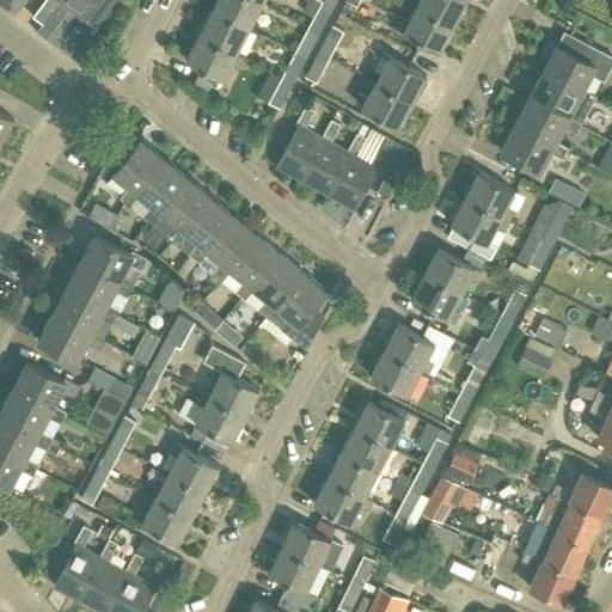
[(59,0),(44,0),(32,16),(42,23),(42,22),(43,22),(59,0)]
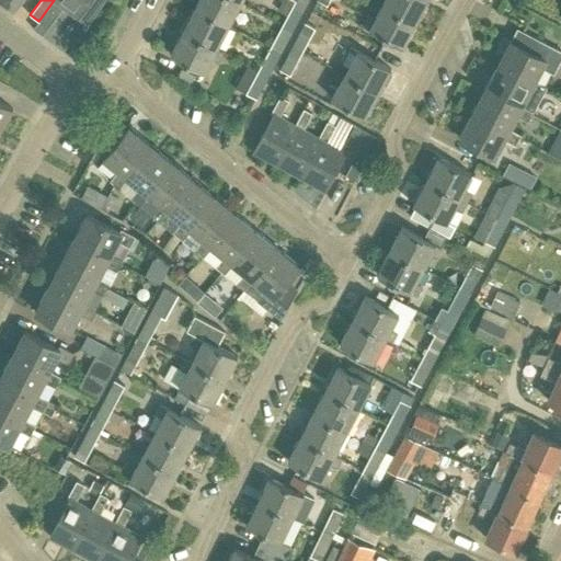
[(54,0),(39,20),(38,20),(39,21),(34,29),(43,35),(66,6),(76,12),(82,3),(95,14),(105,0),(54,0)]
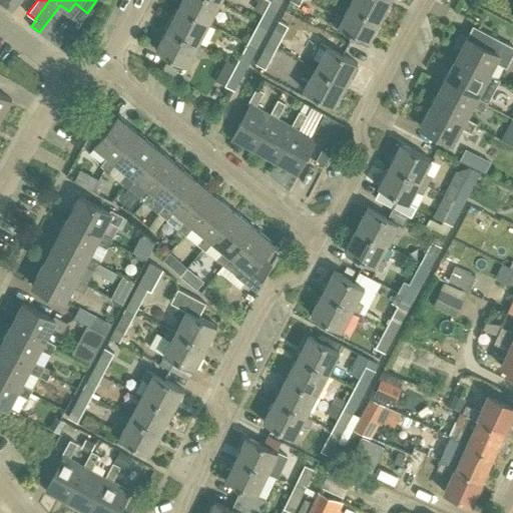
[(209,22),(220,1),(218,0),(182,0),(179,6),(209,22)]
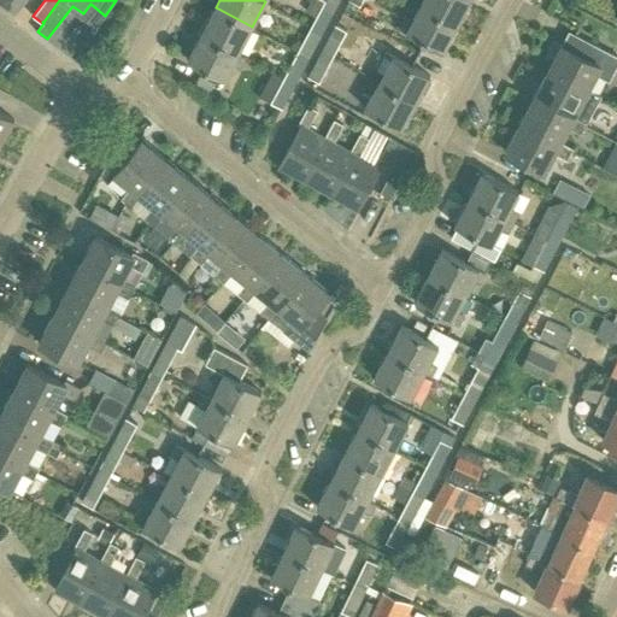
[(323,31),(338,6),(324,0),(310,0),(305,11),(316,17),(311,25),(323,31)]
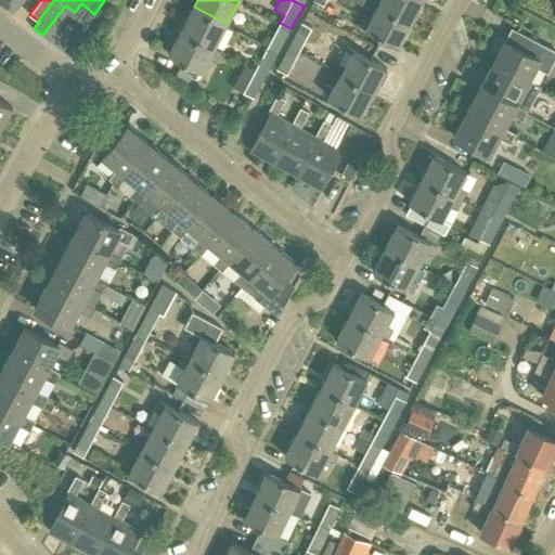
[(381,0),(377,5),(411,23),(422,0),(381,0)]
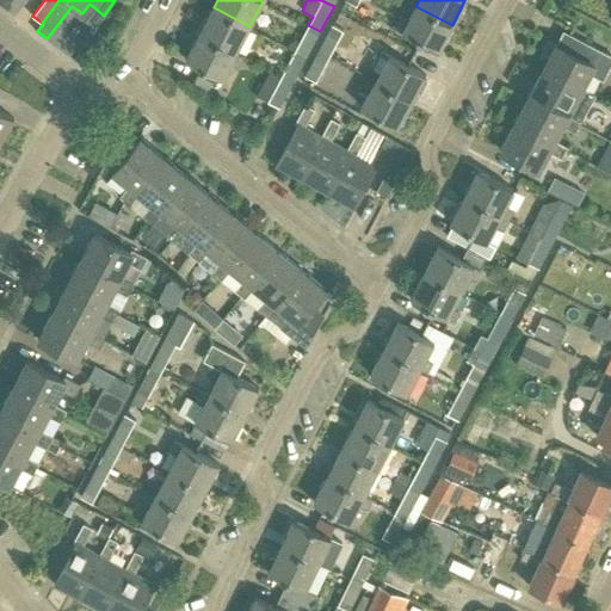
[(439,49),(452,25),(415,6),(408,20),(400,17),(394,28),(402,30),(402,31),(438,51),(439,50),(439,49)]
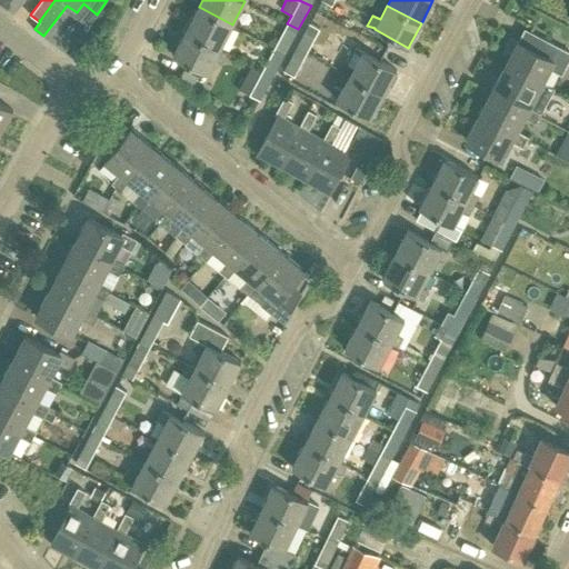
[(220,48),(232,25),(199,7),(187,30),(220,48)]
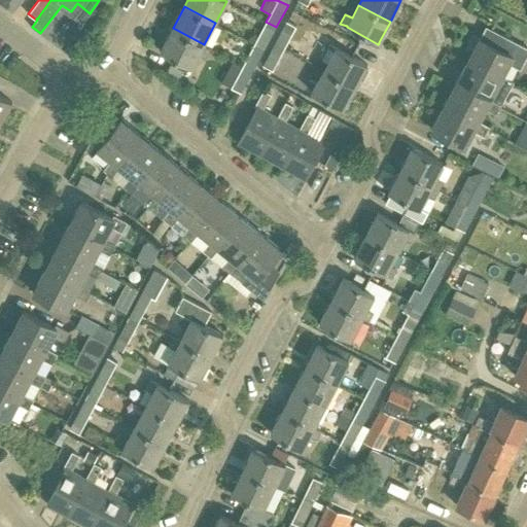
[(276,27),(266,22),(254,43),(266,48),(276,27)]
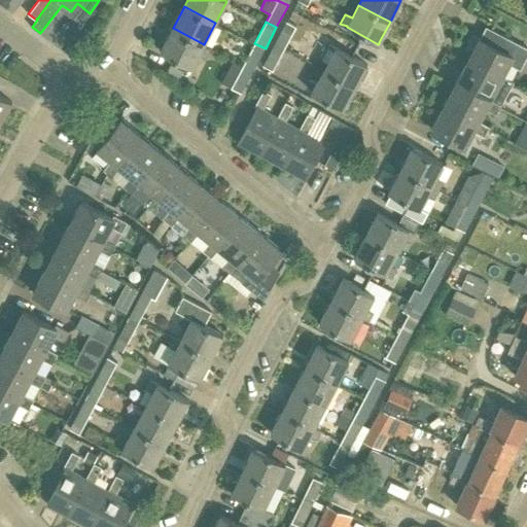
[(286,22),(275,42),(285,47),(296,27),(286,22)]
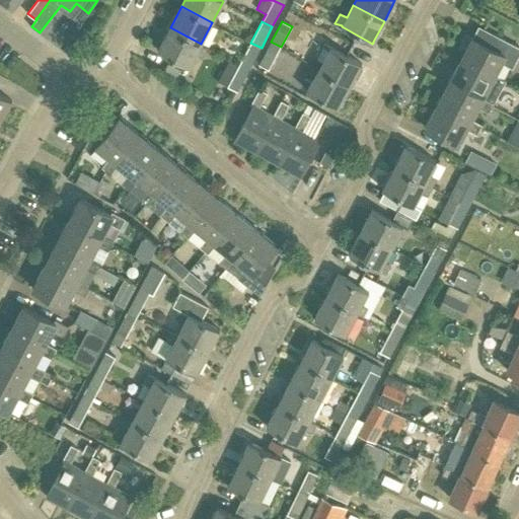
[(208,47),(201,44),(170,27),(159,50),(190,66),(197,53),(203,56),(208,47)]
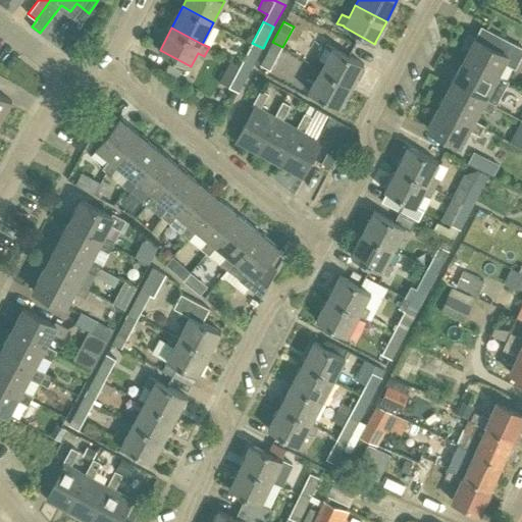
[(498,75),(504,63),(515,69),(521,55),(521,48),(512,44),(498,37),(492,47),(475,38),(463,60),(496,77),(498,75)]
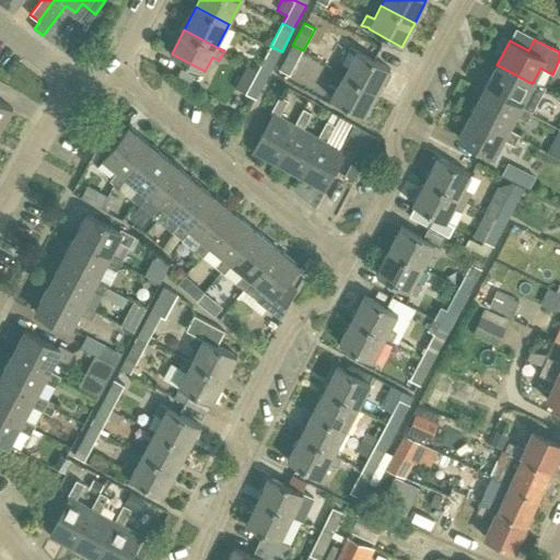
[(345,73),(377,92),(389,69),(391,69),(373,59),(378,48),(366,43),(361,54),(357,50),(356,51),(357,51),(354,55),(348,50),(342,62),(349,66),(345,73)]
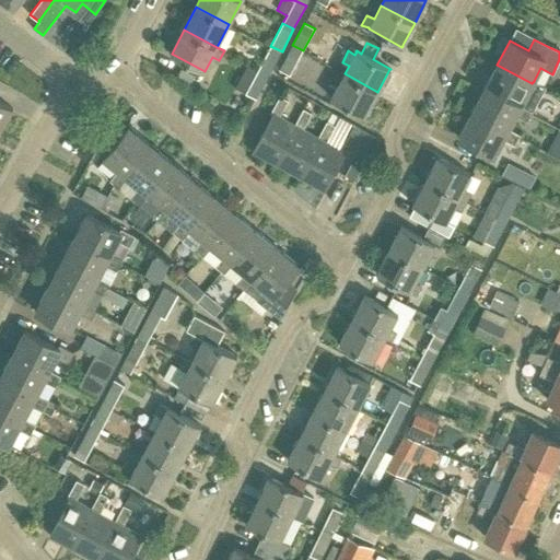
[(279,70),(289,76),(298,61),(303,50),(292,45),(279,70)]
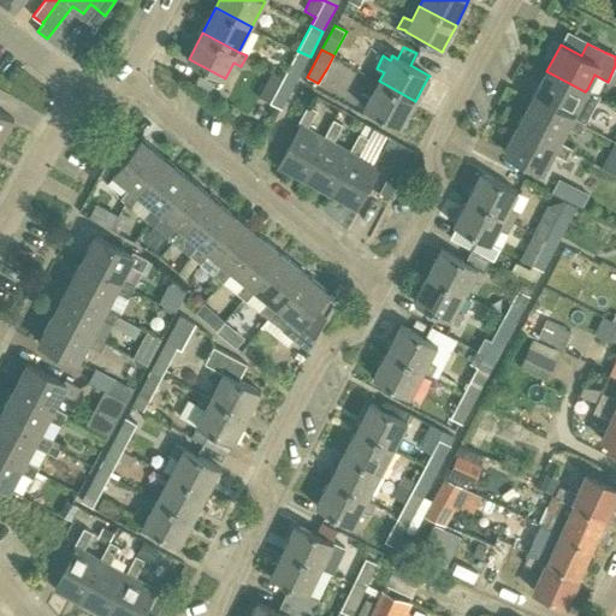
[(311,57),(297,51),(284,76),(296,82),(311,57)]
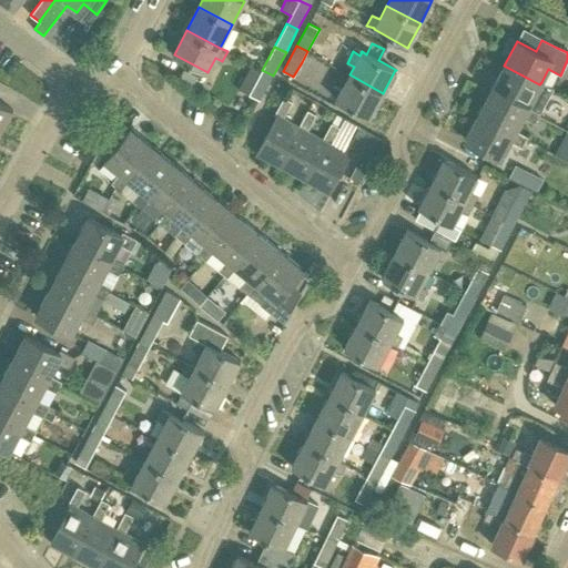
[(539,84),(504,66),(492,90),(527,109),(528,107),(540,113),(554,89),(541,82),(539,84)]
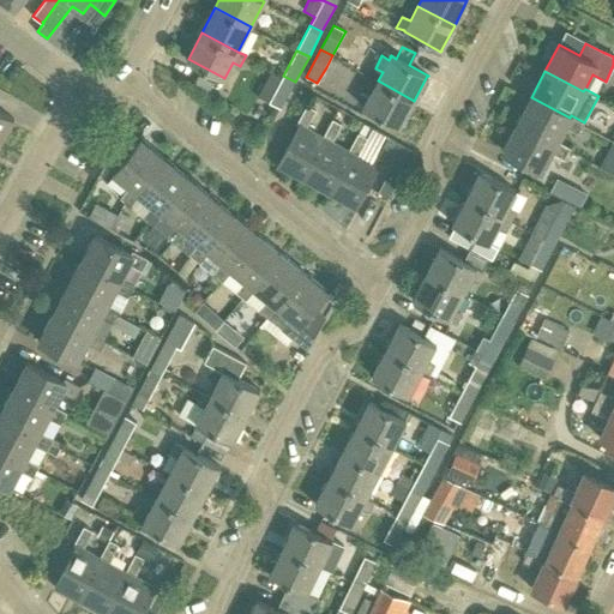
[(281,109),(295,82),(283,76),(269,103),(281,109)]
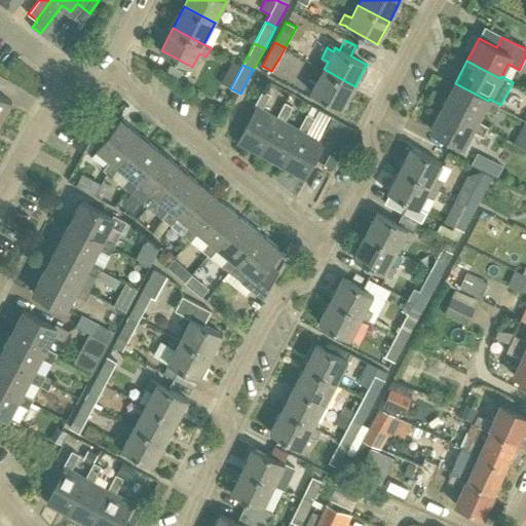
[(342,108),(354,86),(324,69),(311,91),(342,108)]
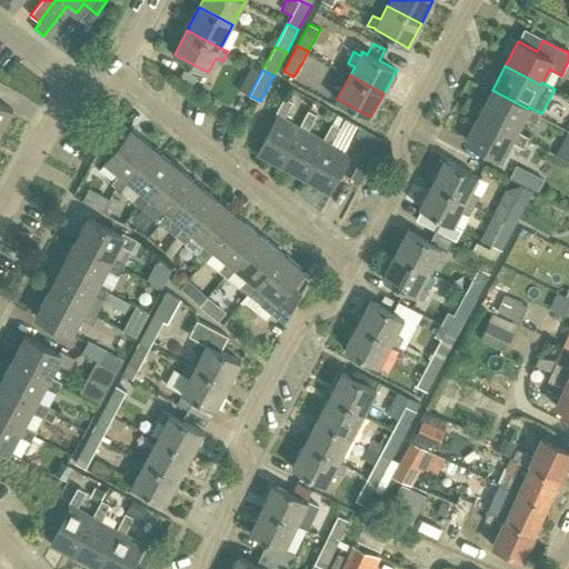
[(541,113),(529,107),(528,109),(492,90),(479,115),(515,133),(516,131),(523,118),(536,123),(541,113)]
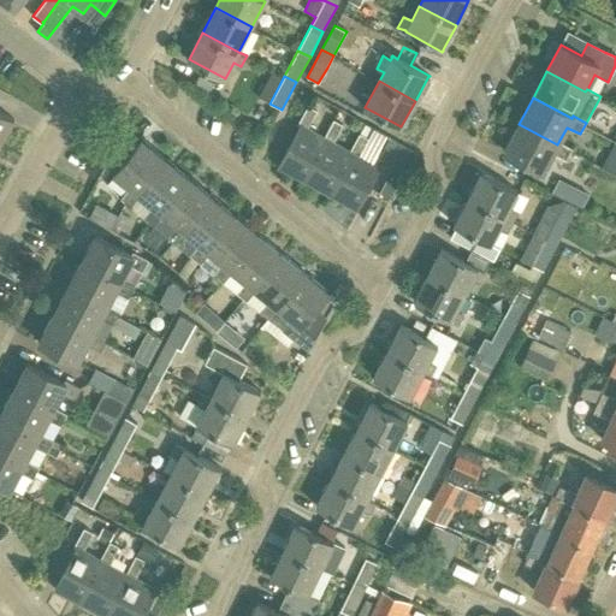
[(329,137),(325,136),(308,126),(317,111),(308,106),(297,125),(300,126),(279,165),(306,179),(329,137)]
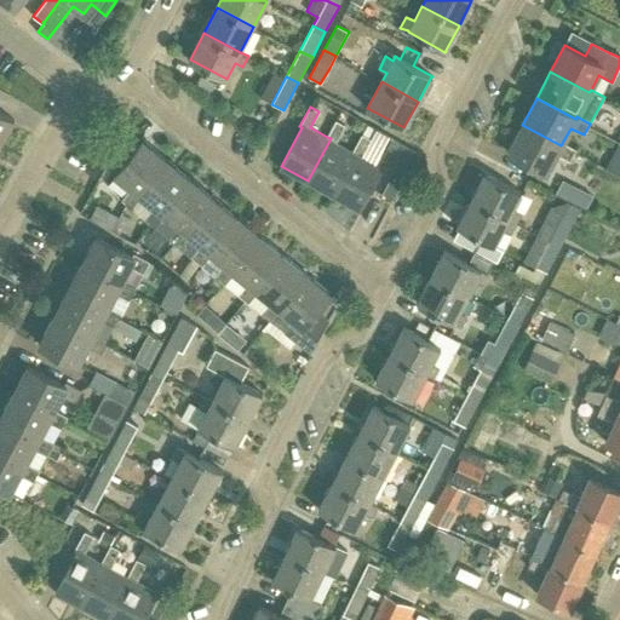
[(0,143),(15,119),(0,110),(0,143)]
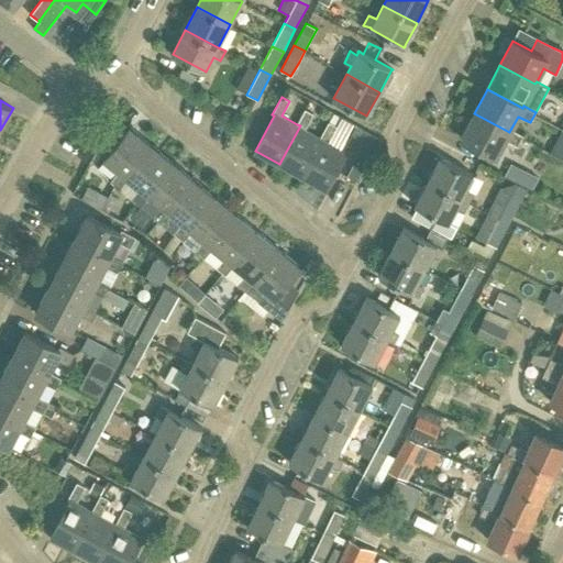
[(279,164),(302,176),(323,139),(320,136),(306,129),(313,114),(305,109),(297,124),(300,125),(279,164)]
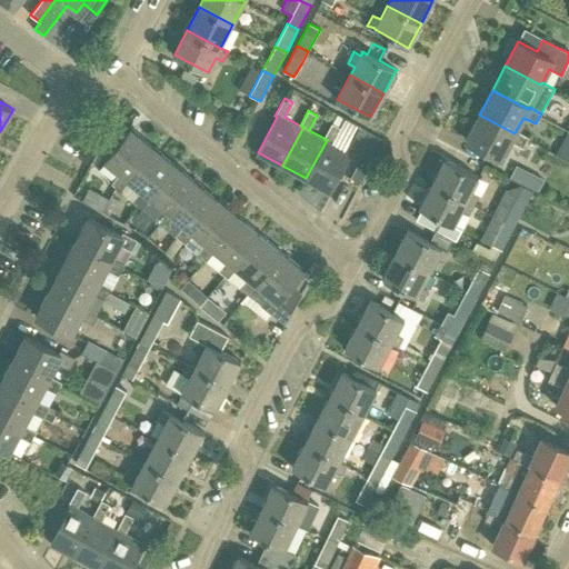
[(528,137),(516,131),(515,133),(479,115),(466,139),(501,158),(510,142),(522,148),(529,138),(528,137)]
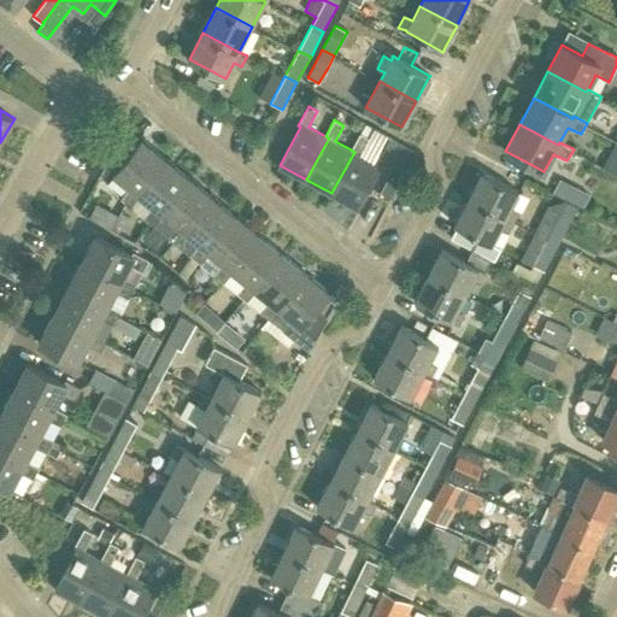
[(354,152),(331,193),(358,207),(381,166),(360,156),(370,139),(369,139),(374,129),(365,125),(360,134),(359,134),(351,150),(354,152)]
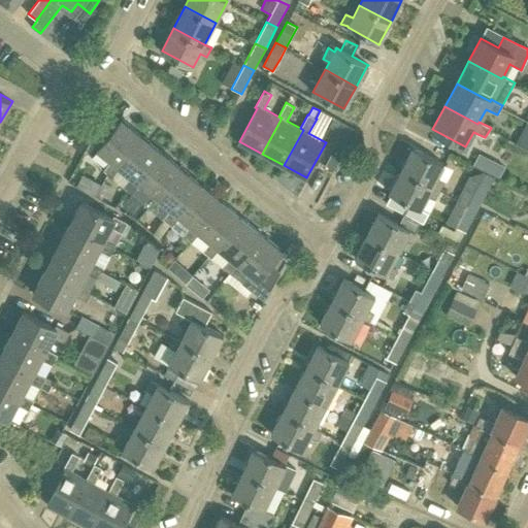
[(349,126),(330,117),(326,126),(335,130),(333,134),(342,139),(349,126)]
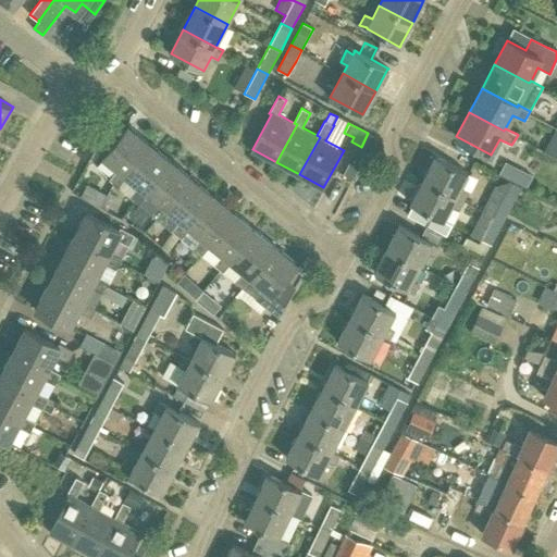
[(124,174),(150,143),(130,125),(102,157),(118,169),(109,180),(119,187),(127,177),(126,176),(124,174)]
